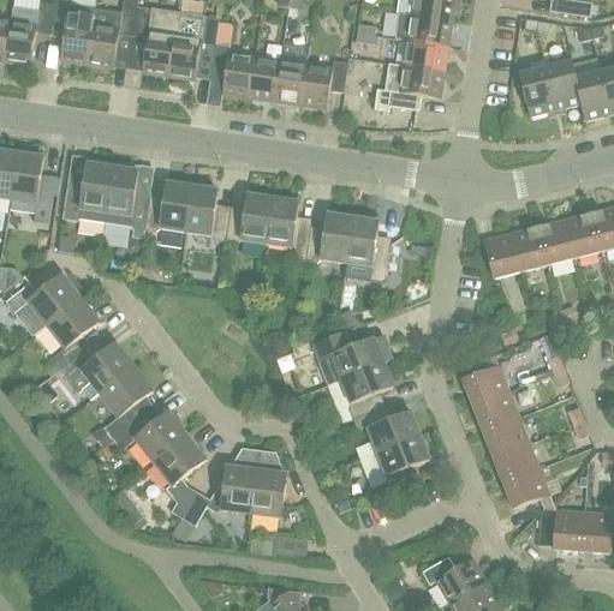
[(59,60),(87,64),(95,10),(67,5),(69,0),(53,0),(53,3),(54,3),(51,23),(52,23),(51,24),(65,25),(59,60)]
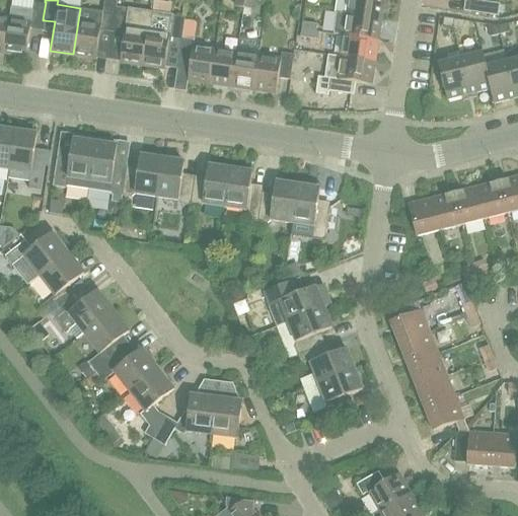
[(99,28),(111,30),(112,30),(116,5),(116,4),(116,0),(102,0),(101,11),(80,8),(73,54),(95,57),(99,28)]
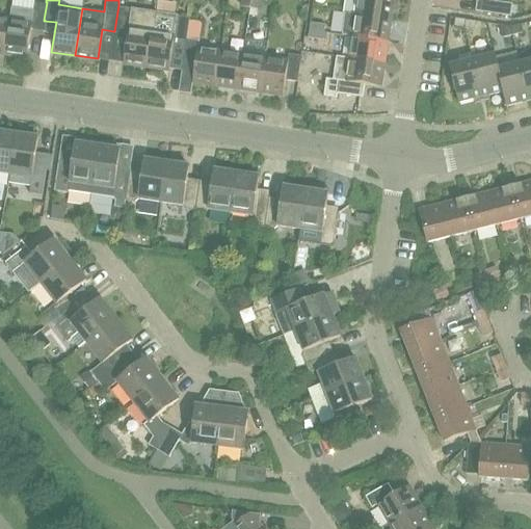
[(343,0),(342,10),(390,18),(392,0),(343,0)]
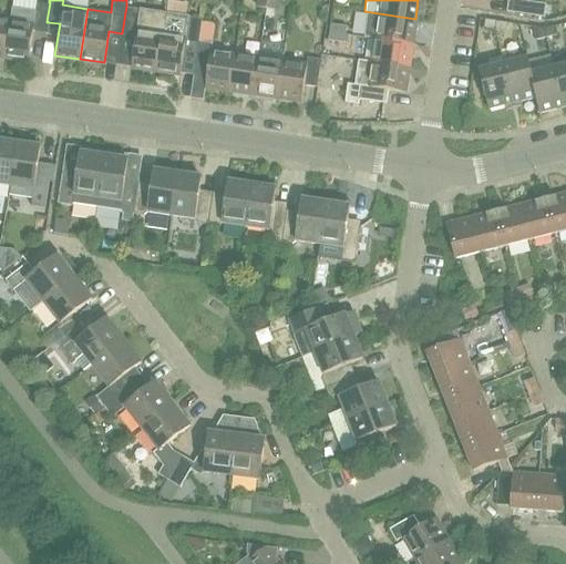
[(545,1),(535,0),(533,13),(543,16),(545,1)]
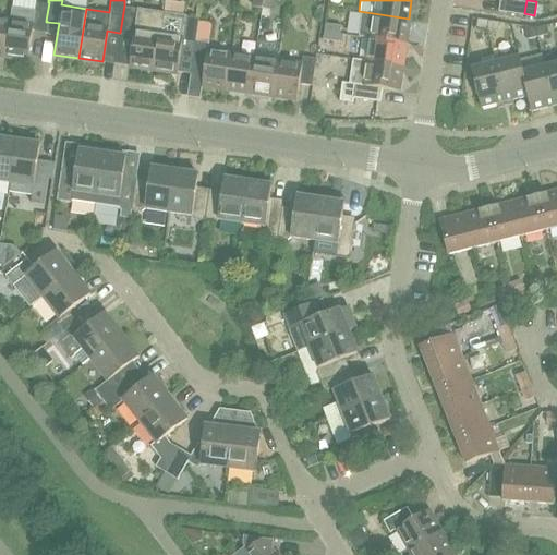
[(32,28),(44,29),(45,29),(46,22),(47,21),(46,21),(49,2),(48,2),(35,1),(34,9),(11,5),(3,56),(27,59),(32,28)]
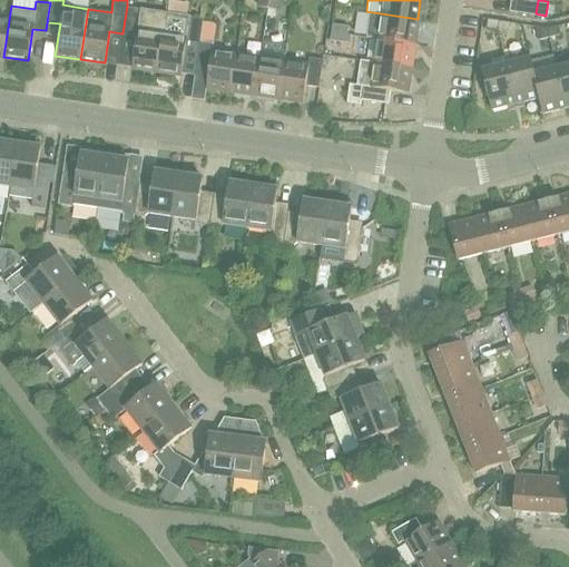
[(0,56),(3,57),(11,6),(10,6),(9,18),(0,17),(0,56)]
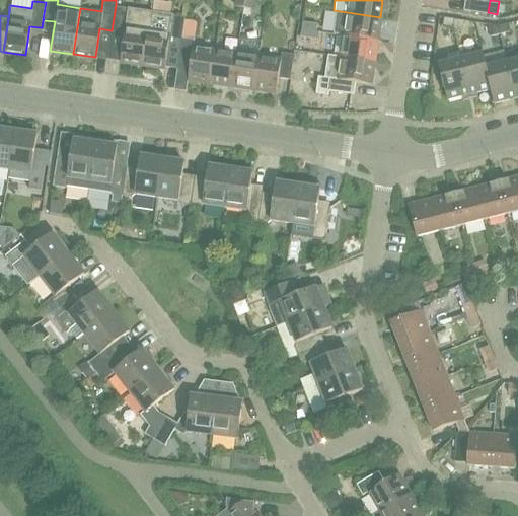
[(120,61),(142,64),(150,10),(128,7),(128,6),(116,5),(112,30),(124,32),(120,61)]
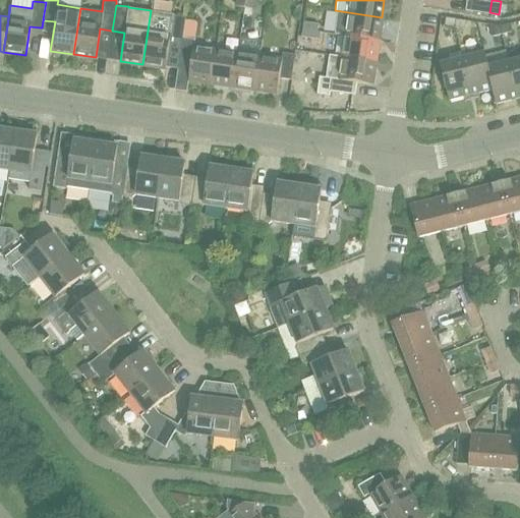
[(172,13),(151,10),(142,64),(165,67),(169,39),(180,41),(184,18),(185,14),(172,13)]
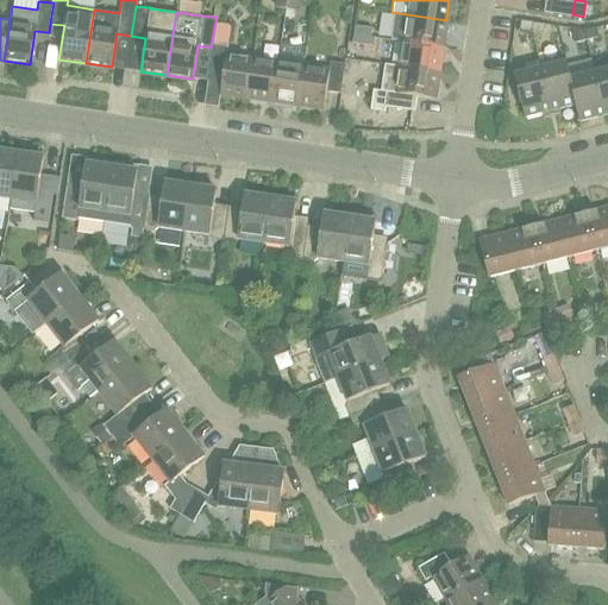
[(443,45),(446,20),(392,12),(394,13),(390,38),(403,39),(443,45)]
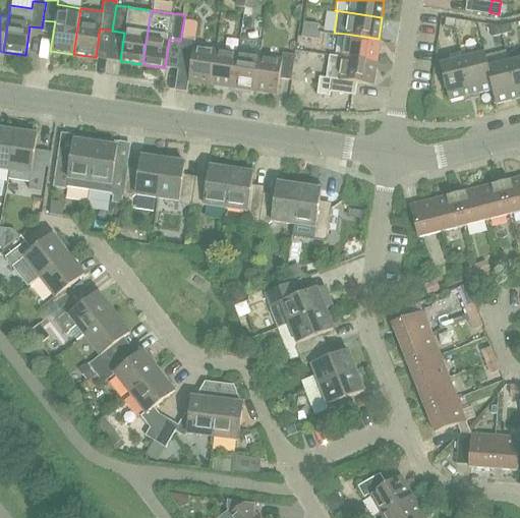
[(454,16),(444,15),(443,23),(453,25),(454,16)]
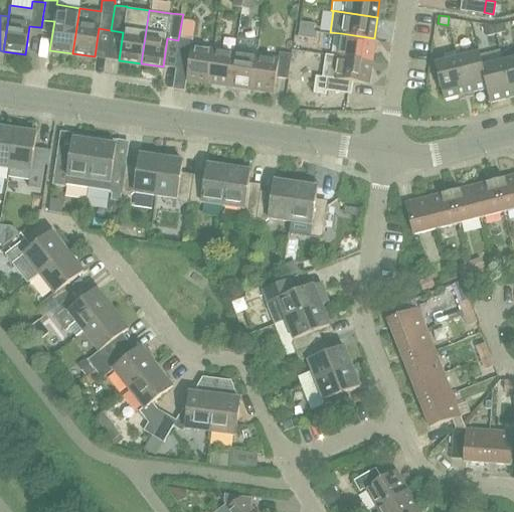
[(460,18),(449,16),(448,25),(459,27),(460,18)]
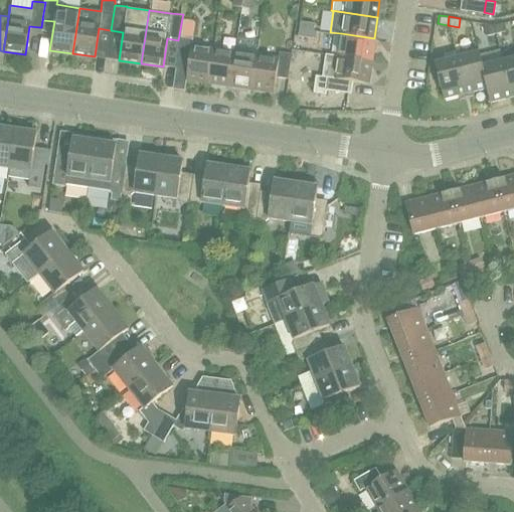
[(185,78),(206,81),(212,47),(191,43),(192,37),(188,37),(191,19),(182,18),(178,40),(175,62),(187,64),(185,78)]
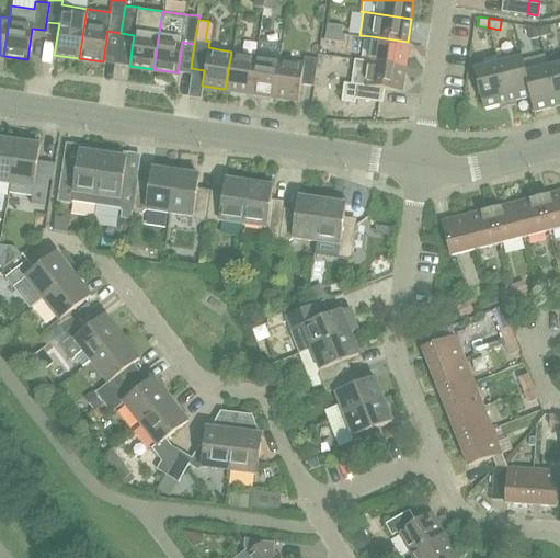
[(326,21),(324,30),(341,32),(342,23),(326,21)]
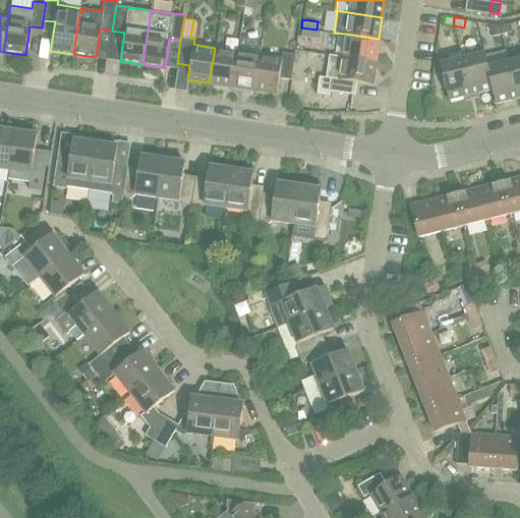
[(498,23),(487,21),(490,34),(500,32),(498,23)]
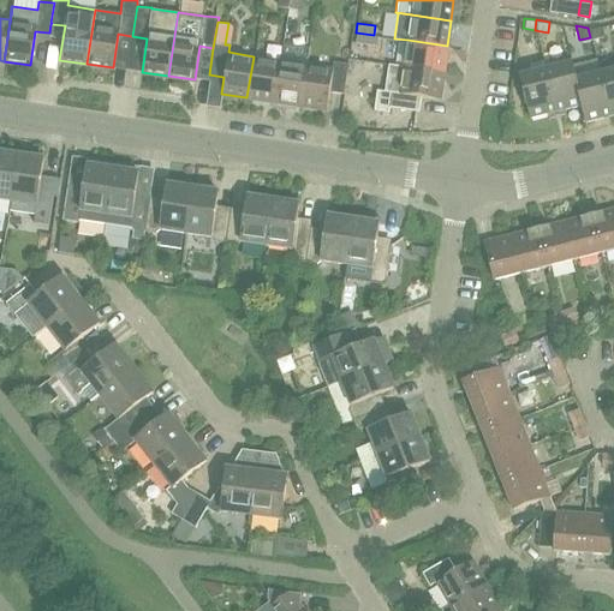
[(589,29),(588,28),(590,37),(603,35),(601,25),(589,29)]
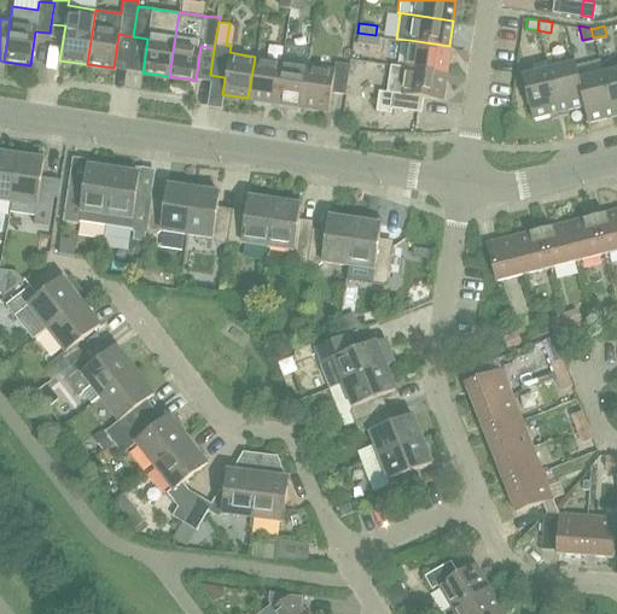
[(358,33),(356,41),(374,44),(376,35),(358,33)]
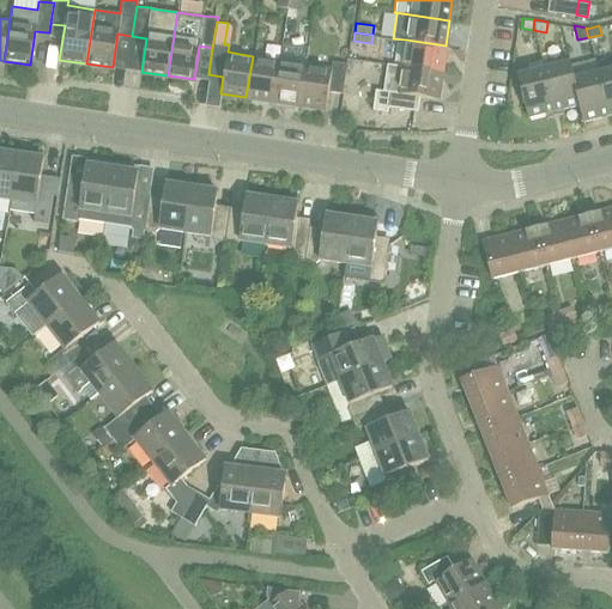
[(406,40),(403,66),(442,72),(446,46),(406,40)]
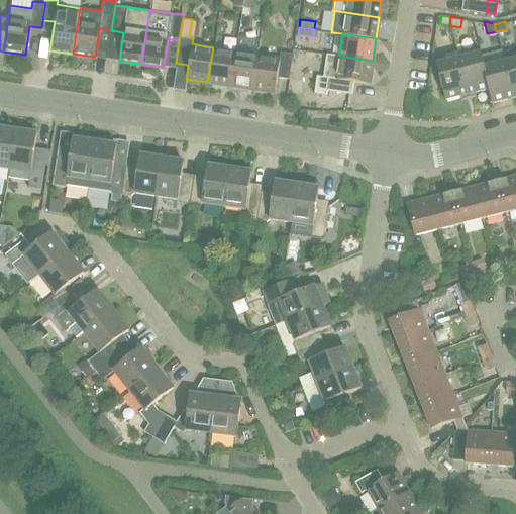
[(207,82),(230,85),(235,50),(213,47),(207,82)]
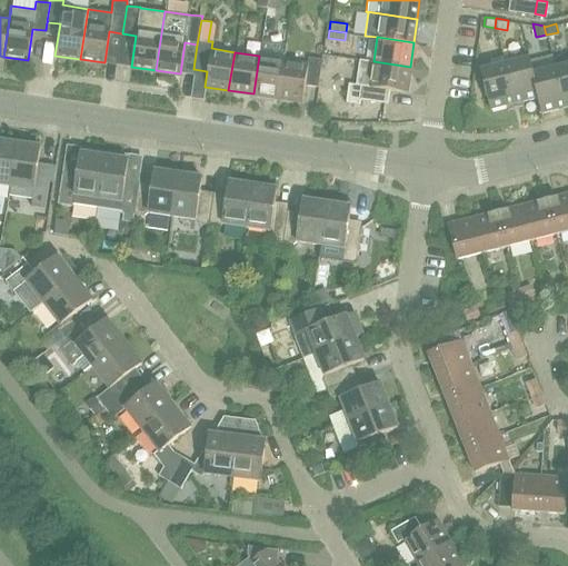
[(489,57),(491,65),(479,68),(489,107),(514,101),(504,62),(501,55),(489,57)]
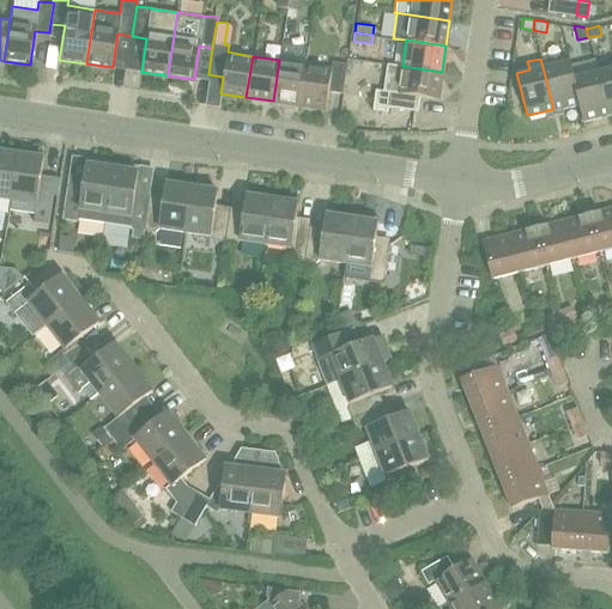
[(273,101),(298,104),(306,64),(279,60),(273,101)]
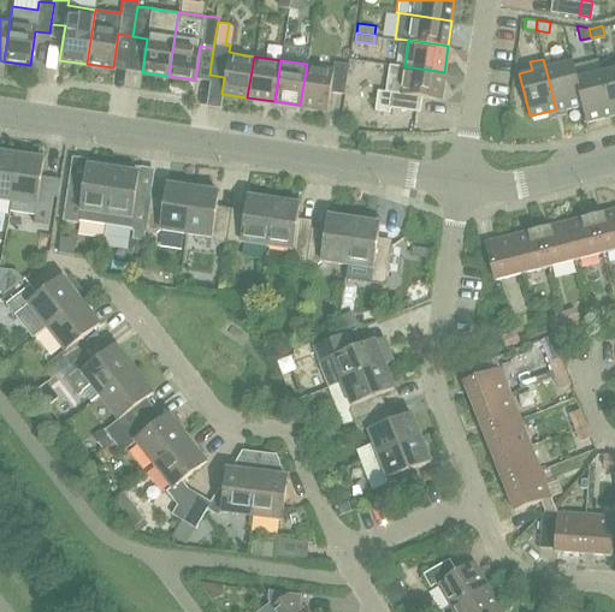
[(329,90),(343,93),(348,63),(333,60),(332,67),(307,64),(300,105),(326,110),(329,90)]
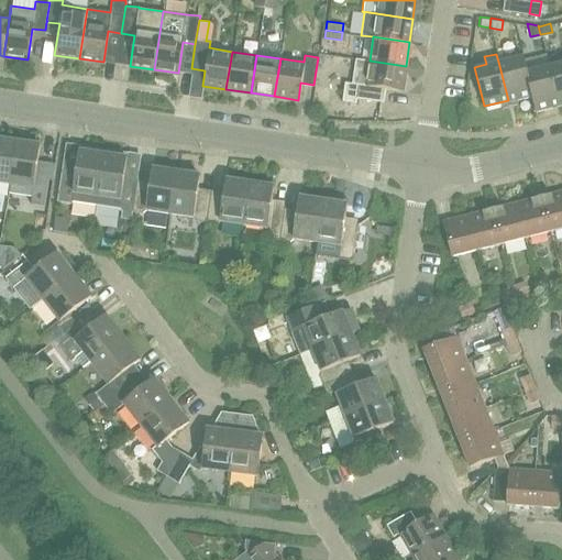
[(522,55),(498,62),(508,100),(530,95),(531,95),(525,70),(526,70),(522,55)]
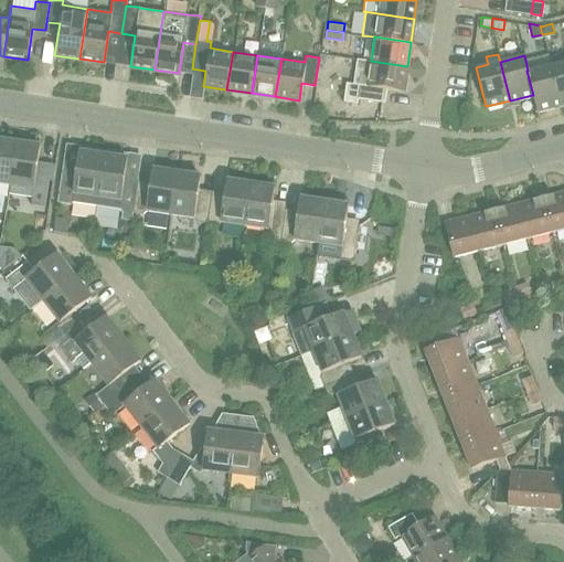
[(404,89),(407,66),(371,61),(357,59),(353,82),(346,81),(343,99),(357,102),(357,97),(384,101),(386,86),(404,89)]
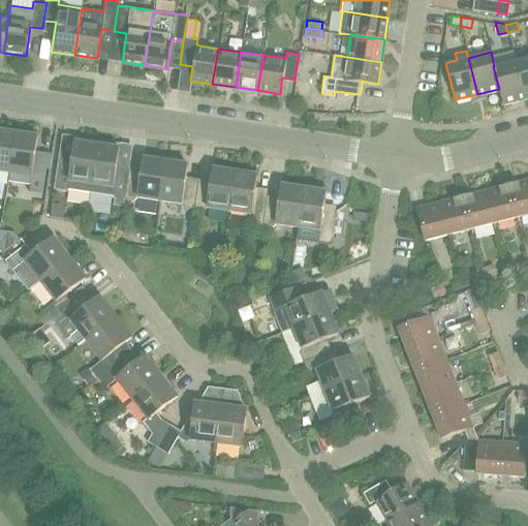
[(527,57),(515,61),(524,97),(527,96),(527,57)]
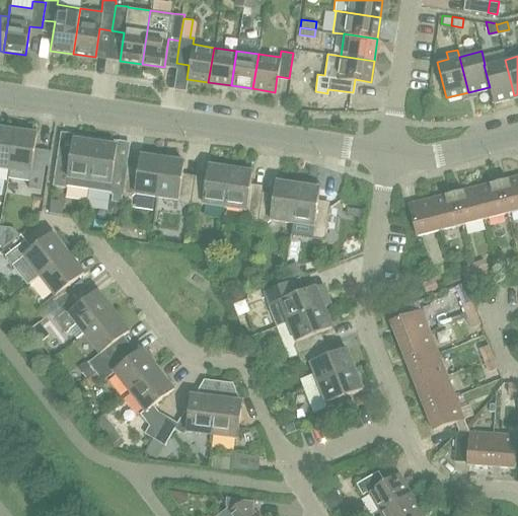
[(505,60),(485,65),(484,65),(490,87),(489,87),(493,101),(514,95),(505,60)]
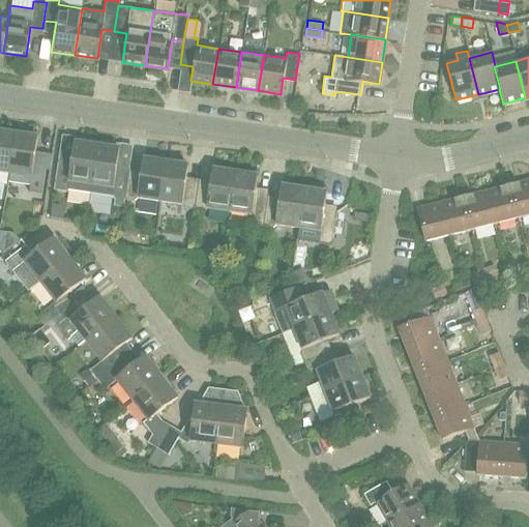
[(0,169),(8,171),(9,171),(15,132),(0,129),(0,169)]
